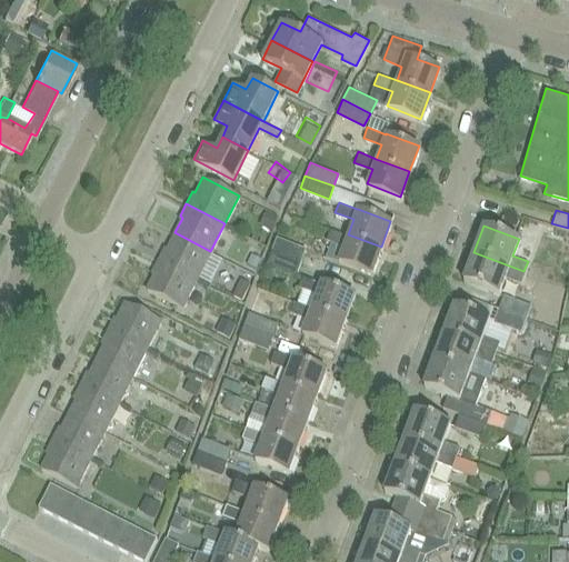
[(381,247),(348,234),(329,227),(326,238),(343,244),(338,260),(371,272),(381,247)]
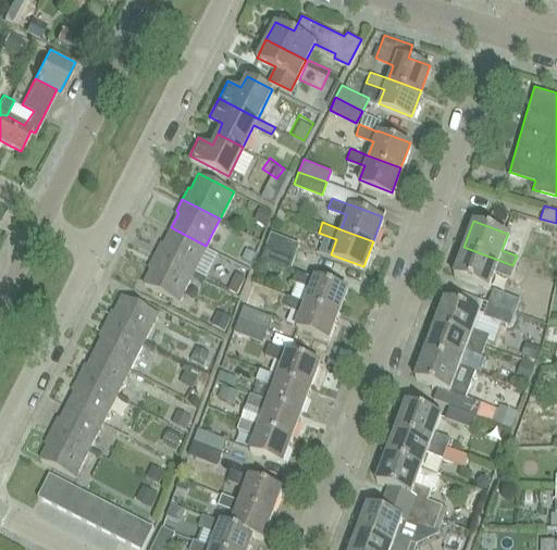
[(193,272),(206,246),(171,227),(163,242),(161,241),(155,253),(193,272)]
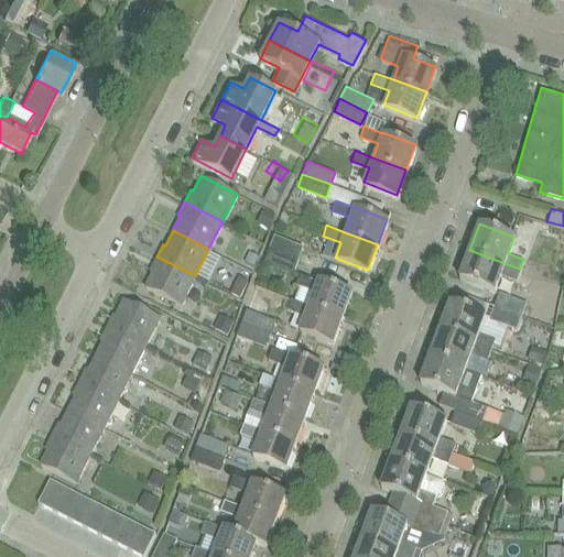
[(269,247),(297,257),(302,243),(274,233),(269,247)]
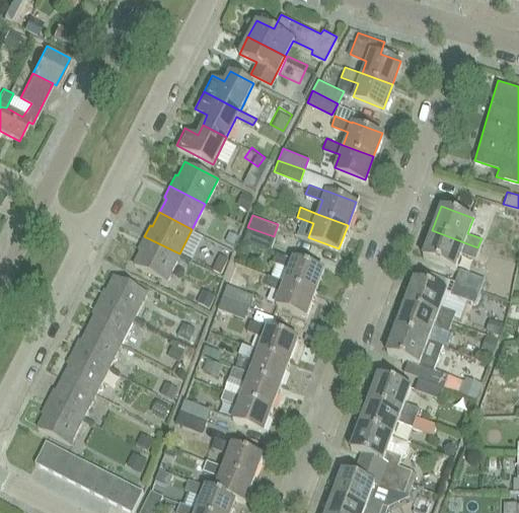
[(269,248),(274,236),(247,227),(243,239),(269,248)]
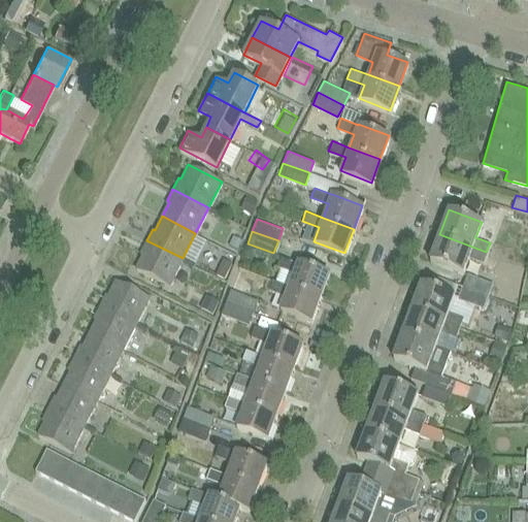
[(483,262),(486,252),(439,234),(430,259),(463,271),(468,256),(483,262)]
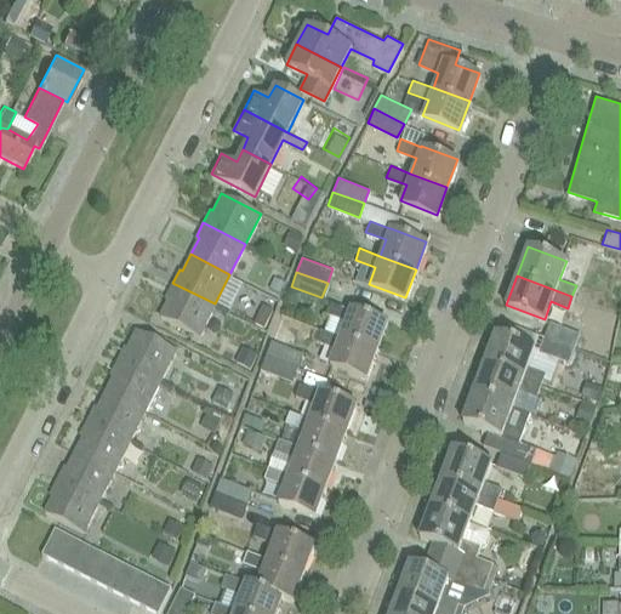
[(199,334),(215,303),(172,283),(166,296),(169,297),(160,314),(199,334)]
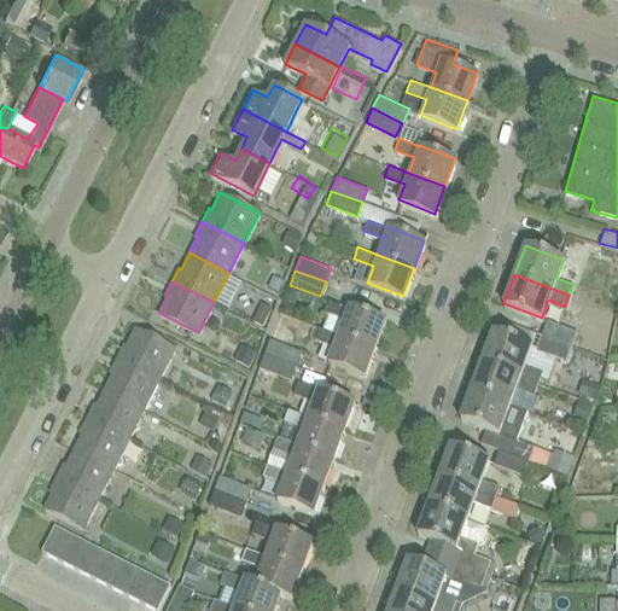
[(251,318),(264,323),(273,303),(260,297),(251,318)]
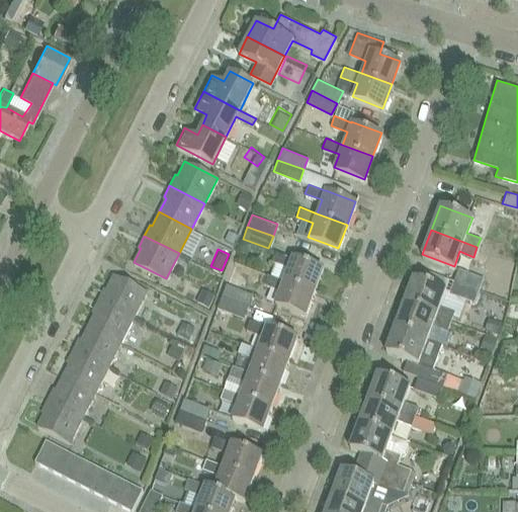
[(283,278),(314,289),(323,267),(292,255),(291,256),(274,250),(271,259),(288,265),(283,278)]
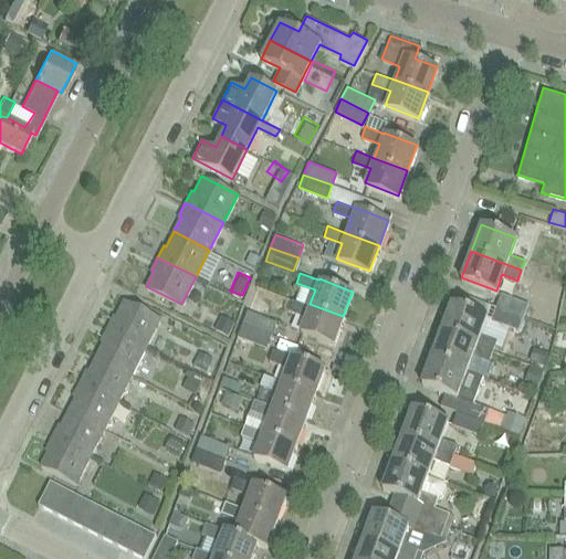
[(495,305),(522,315),(527,303),(501,292),(495,305)]
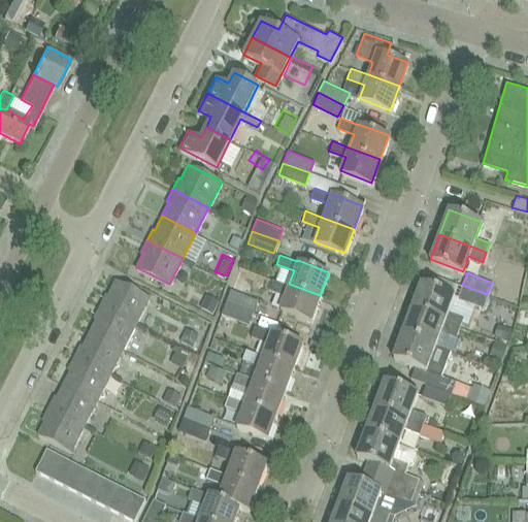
[(320,295),(289,284),(271,278),(267,287),(286,294),(281,308),(310,320),(320,295)]
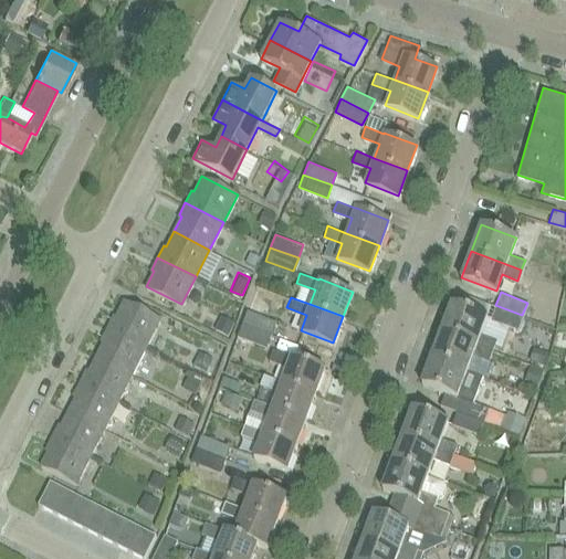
[(107,327),(146,346),(159,318),(124,299),(116,316),(114,314),(107,327)]
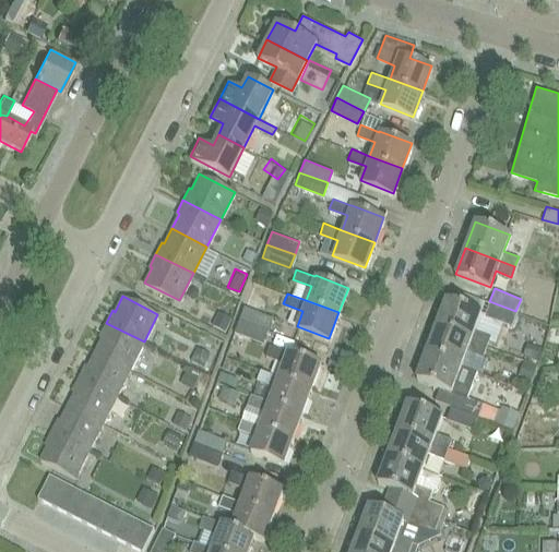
[(497,337),(489,334),(474,328),(480,312),(445,299),(436,325),(494,347),(497,337)]
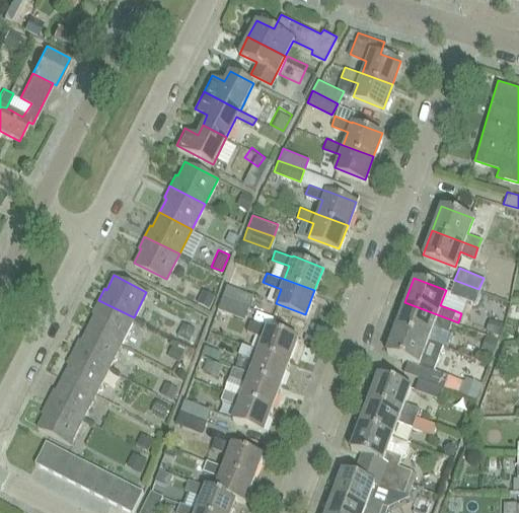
[(474,301),(478,289),(454,280),(450,292),(474,301)]
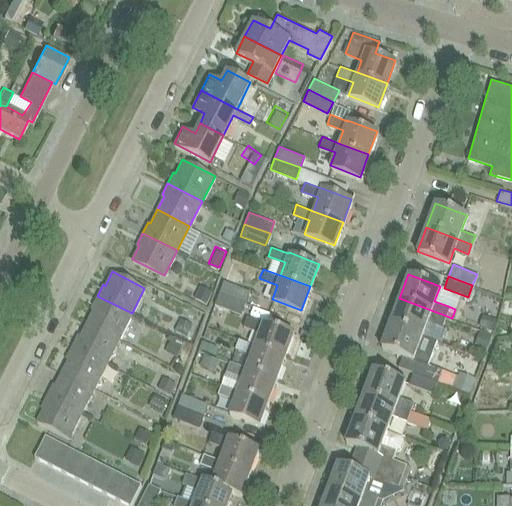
[(219,291),(244,301),(249,289),(224,280),(219,291)]
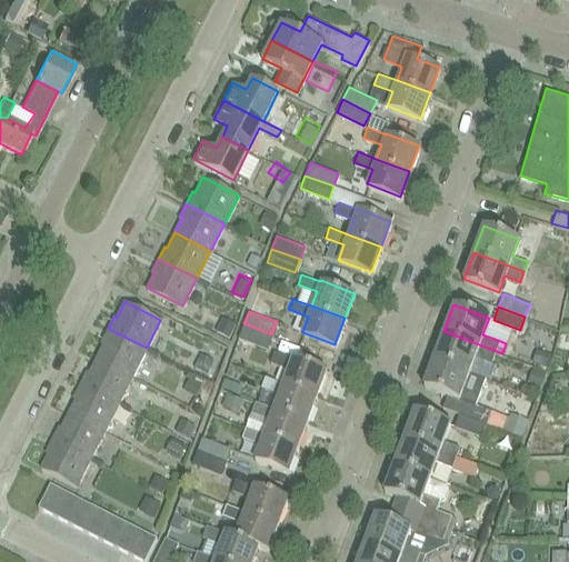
[(267,348),(271,334),(243,323),(239,337),(267,348)]
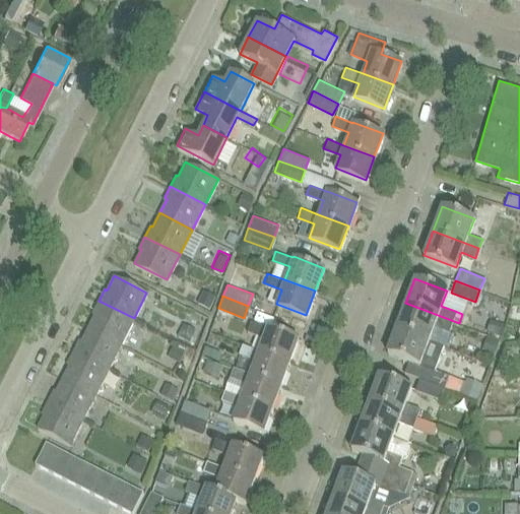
[(121,342),(134,318),(99,301),(93,311),(95,312),(88,326),(121,342)]
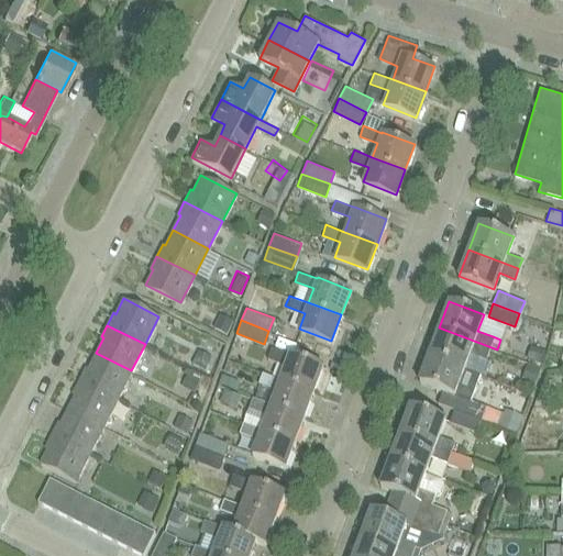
[(494,360),(497,349),(439,327),(429,354),(464,367),(470,351),(485,357),(485,358),(494,360)]
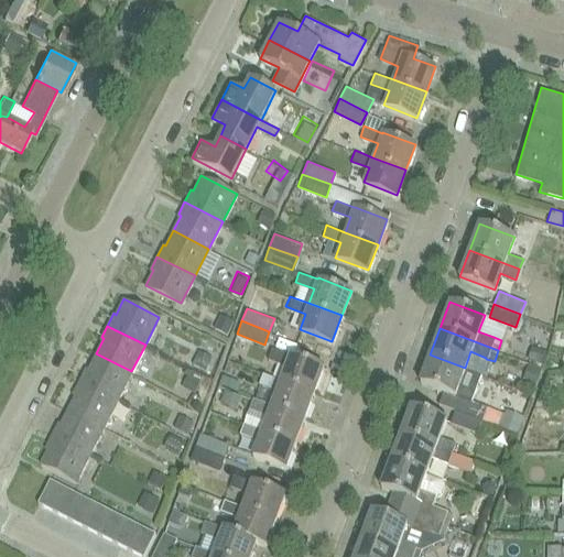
[(213,350),(219,338),(206,330),(199,342),(213,350)]
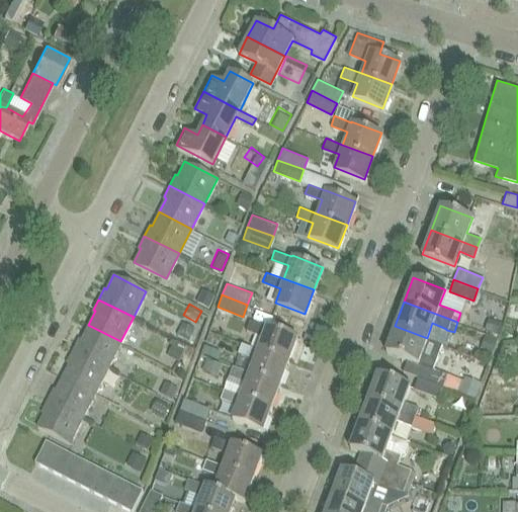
[(257,347),(287,358),(296,335),(266,324),(266,325),(249,318),(245,328),(262,334),(257,347)]
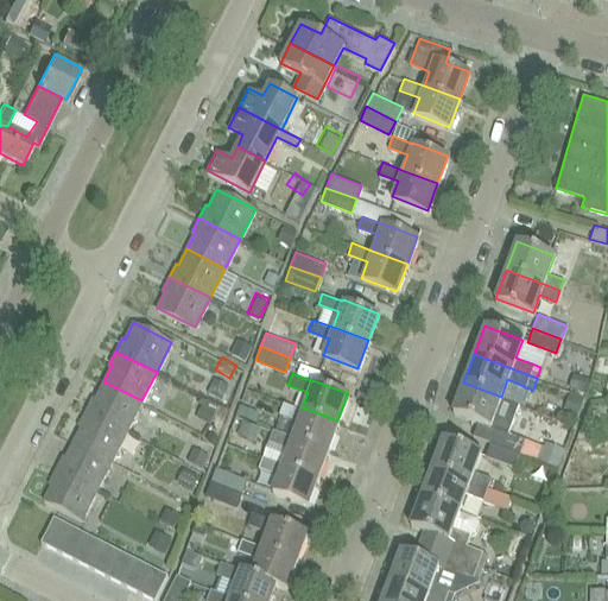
[(126,430),(141,400),(103,381),(95,398),(93,396),(86,410),(126,430)]
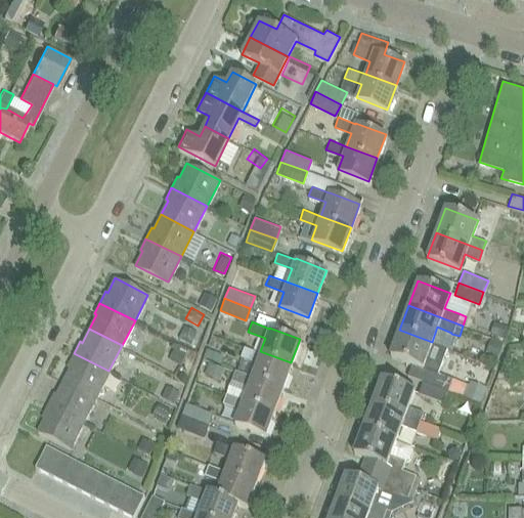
[(399,330),(390,354),(411,362),(406,374),(422,379),(447,389),(451,377),(437,372),(440,361),(446,347),(432,342),(399,330)]
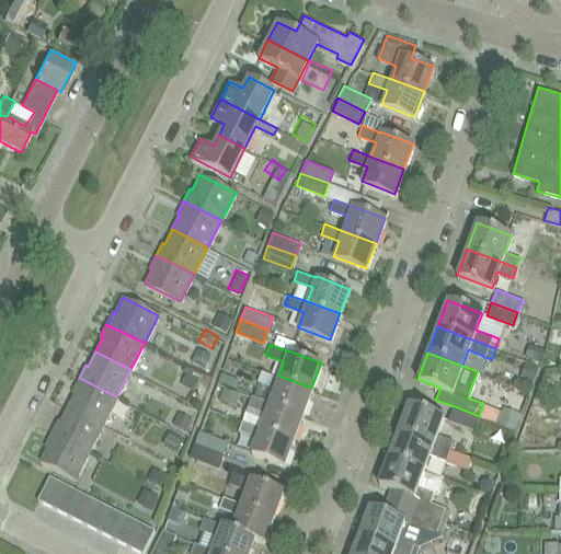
[(311,388),(278,376),(260,369),(256,379),(275,385),(270,401),(302,413),(311,388)]
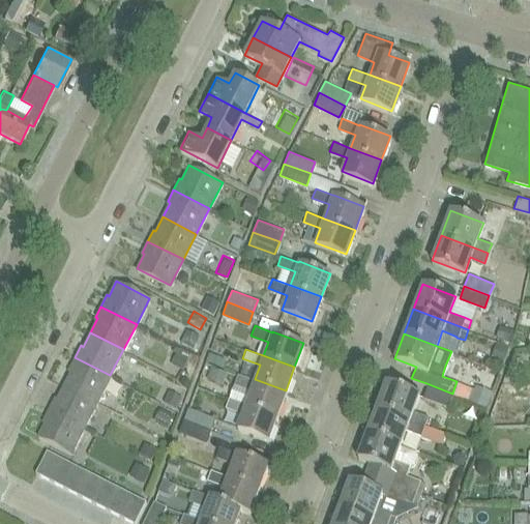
[(97,400),(110,375),(75,357),(68,369),(71,370),(64,383),(97,400)]
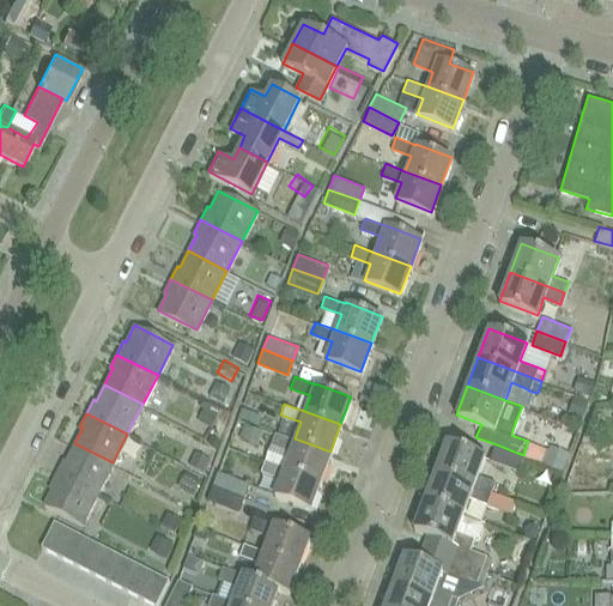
[(331,452),(295,438),(274,430),(269,442),(290,449),(284,465),(321,478),(331,452)]
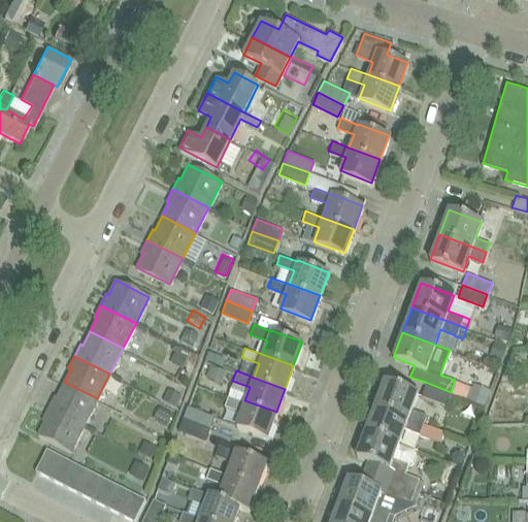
[(374,405),(422,423),(426,414),(411,409),(417,393),(384,381),(380,392),(375,392),(372,400),(375,403),(374,405)]
